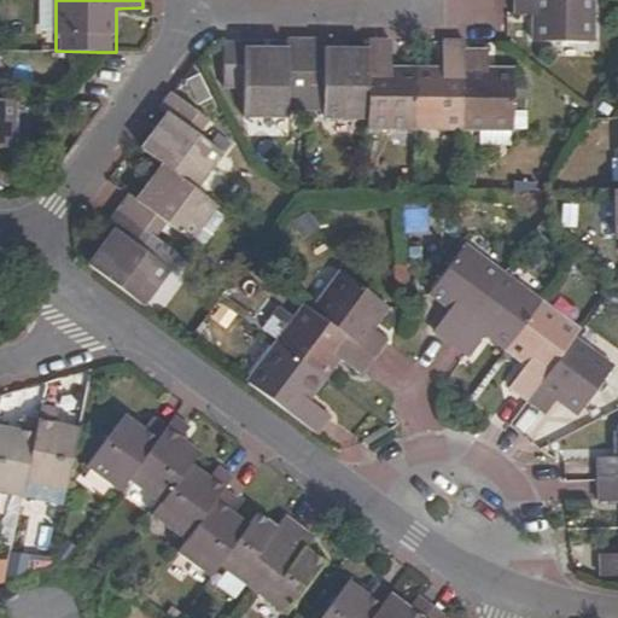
[(592,41),(592,0),(514,0),(514,15),(532,15),(532,40),(592,41)]
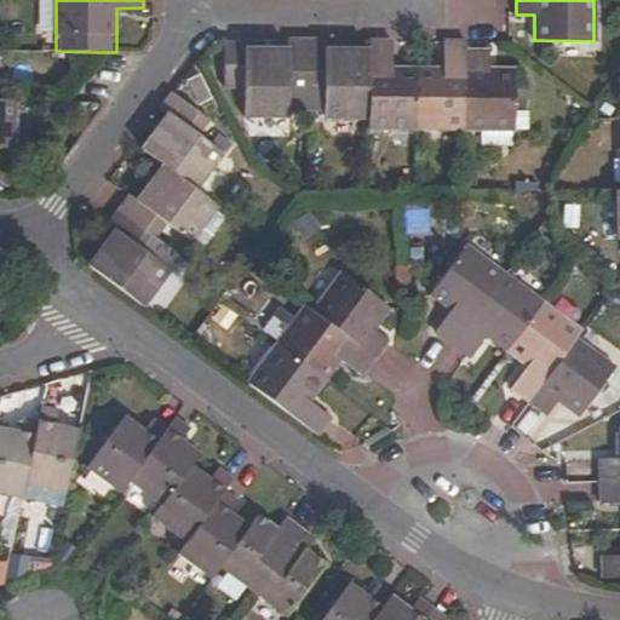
[(242,112),(305,112),(306,41),(287,40),(287,49),(244,49),(244,40),(234,40),(223,42),(220,90),(244,90),(242,112)]
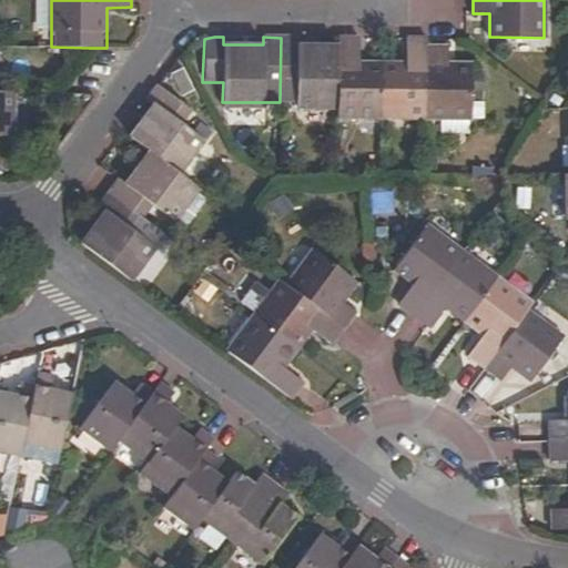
[(281,38),(280,102),(296,102),(296,109),(338,110),(338,46),(297,46),(297,38),(281,38)]
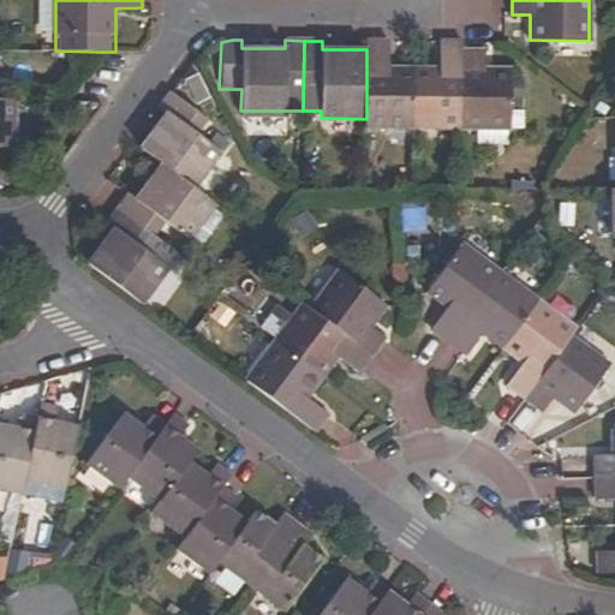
[(366,119),(366,129),(412,130),(413,69),(390,69),(390,41),(366,41),(366,49),(366,119)]
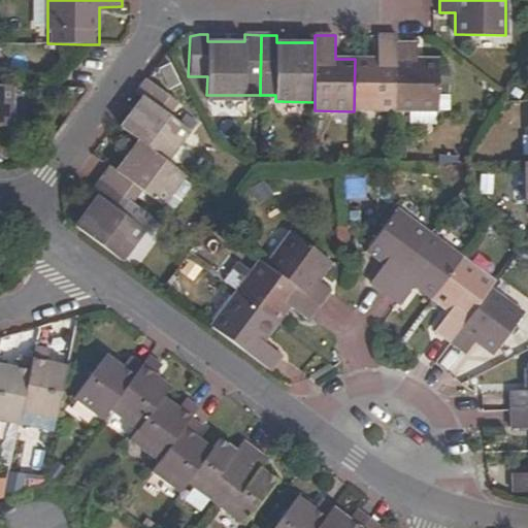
[(354,111),(395,111),(396,43),(396,36),(377,35),(377,59),(355,59),(354,111)]
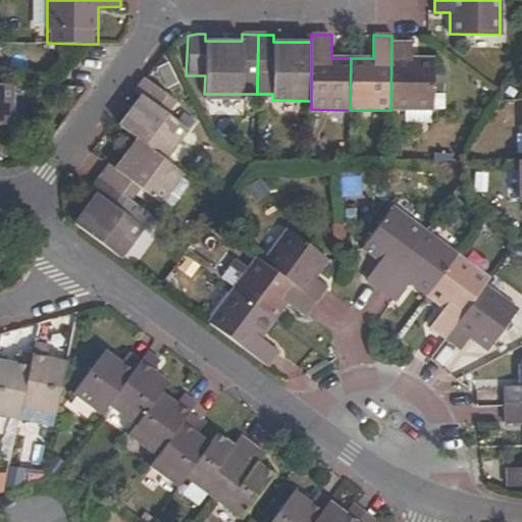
[(392,43),(390,110),(433,110),(434,83),(434,69),(434,59),(411,58),(411,43),(392,43)]
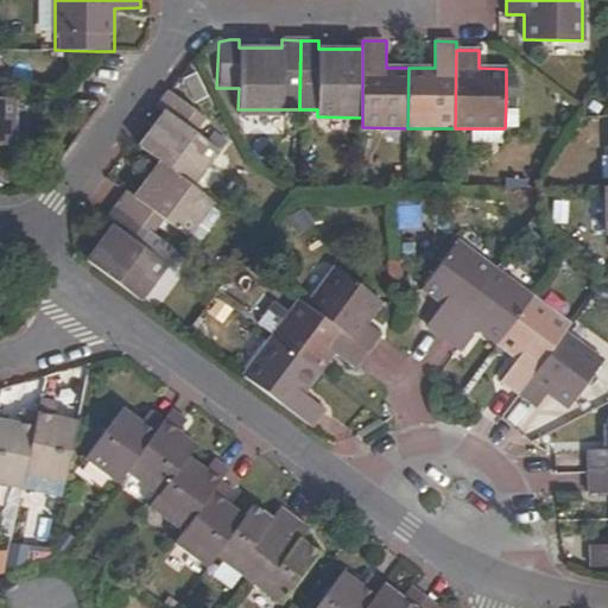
[(518,81),(506,81),(506,96),(518,97),(518,81)]
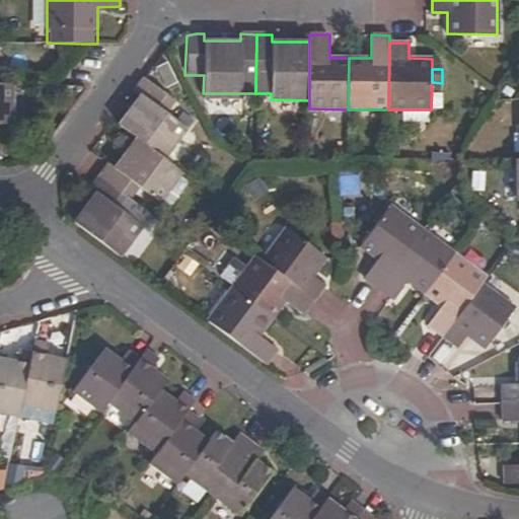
[(173,99),(145,77),(113,121),(137,138),(164,159),(187,129),(164,112),(173,99)]
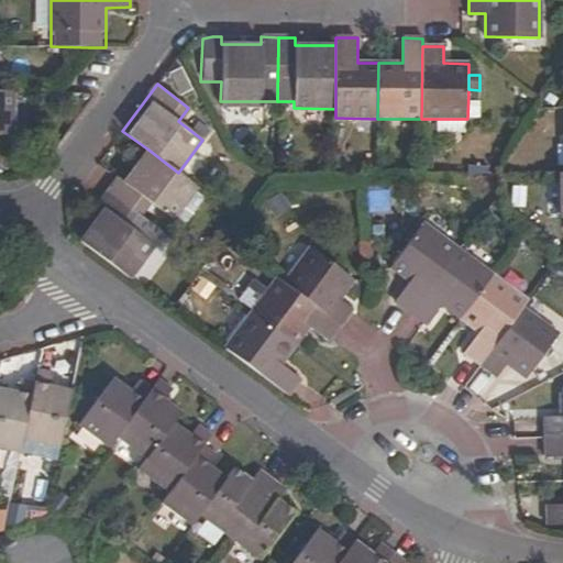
[(13,90),(0,89),(0,134),(13,135),(13,90)]
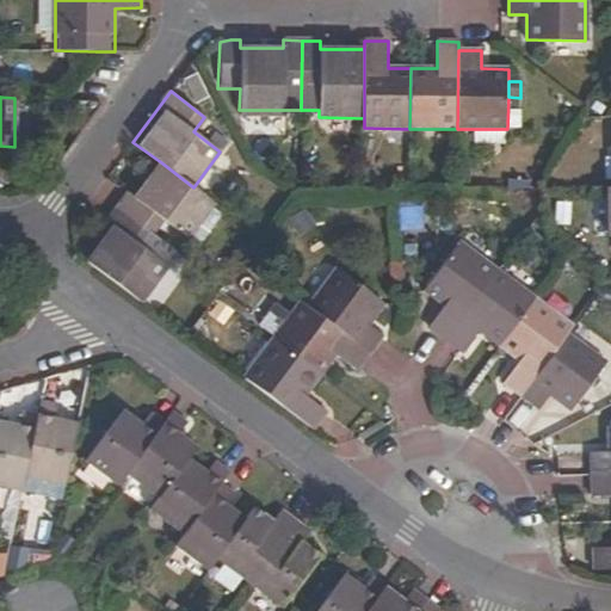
[(187,239),(215,203),(193,187),(161,162),(135,198),(127,193),(117,207),(152,233),(162,220),(187,239)]
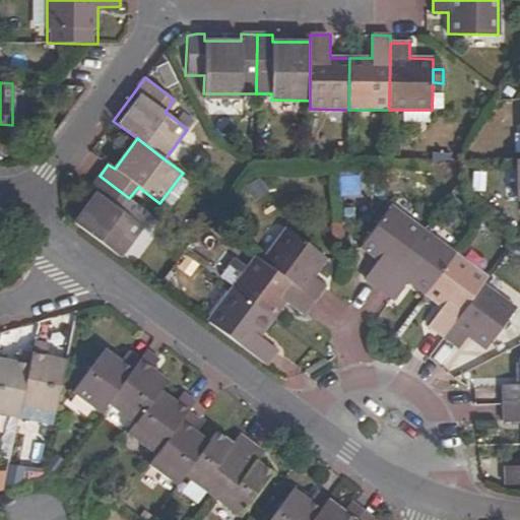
[(74,223),(121,258),(143,228),(121,210),(129,198),(100,176),(91,188),(96,193),(74,223)]
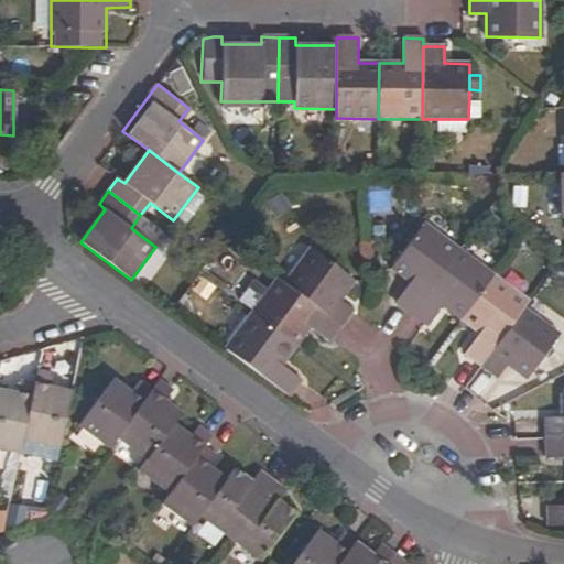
[(411,313),(459,249),(423,221),(390,266),(409,281),(393,301),(411,313)]
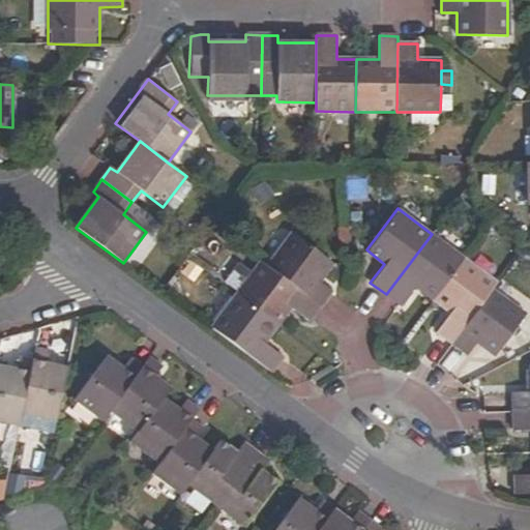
[(290,231),(265,265),(319,304),(330,289),(320,281),(332,264),(290,231)]
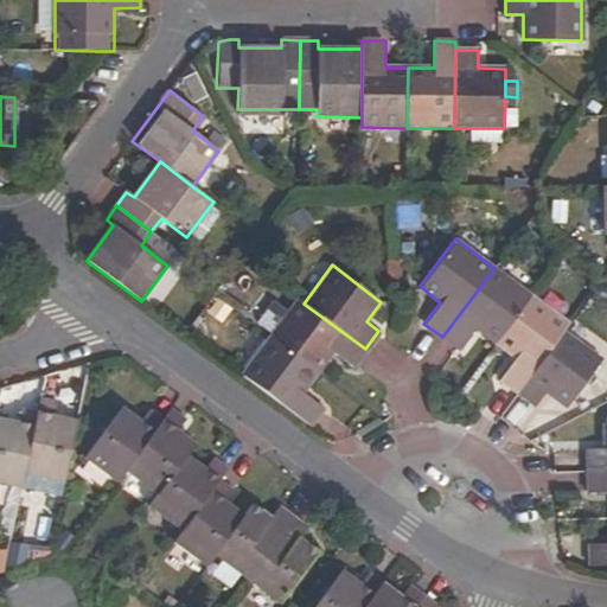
[(532,295),(494,268),(442,337),(458,349),(474,326),(497,343),(532,295)]
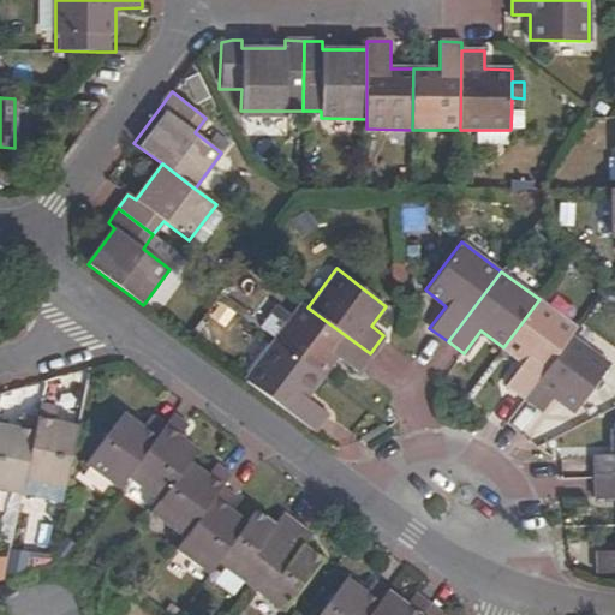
[(195,333),(216,344),(236,306),(214,296),(195,333)]
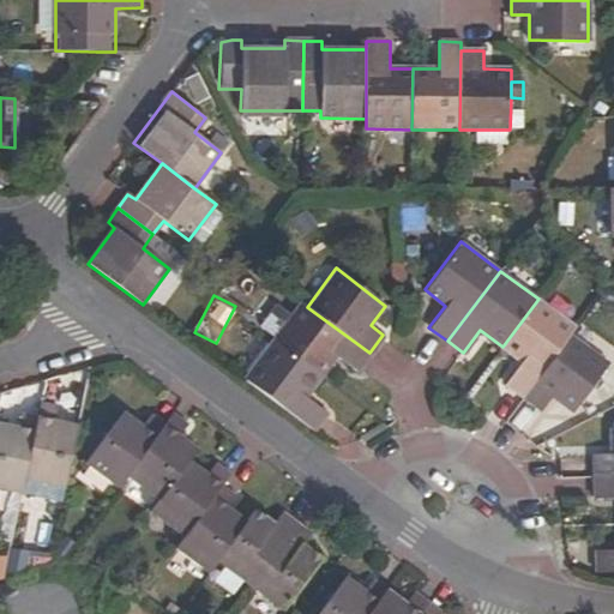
[(396,317),(408,315),(407,298),(395,299),(396,317)]
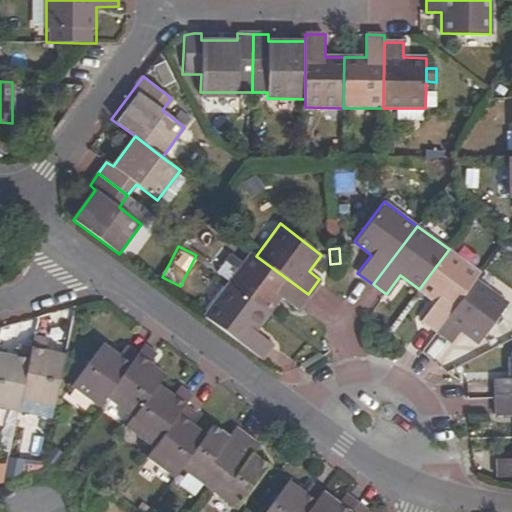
[(420,319),(437,331),(477,278),(481,272),(449,249),(419,289),(434,301),(420,319)]
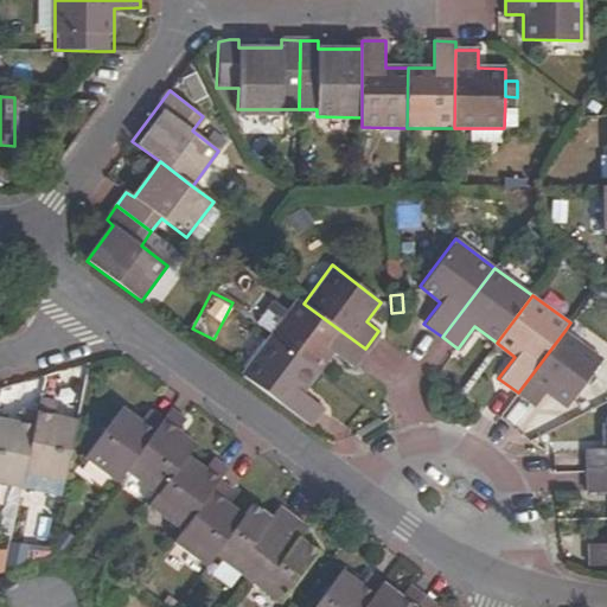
[(296,298),(268,336),(317,371),(331,351),(352,366),(365,349),(304,304),(296,298)]
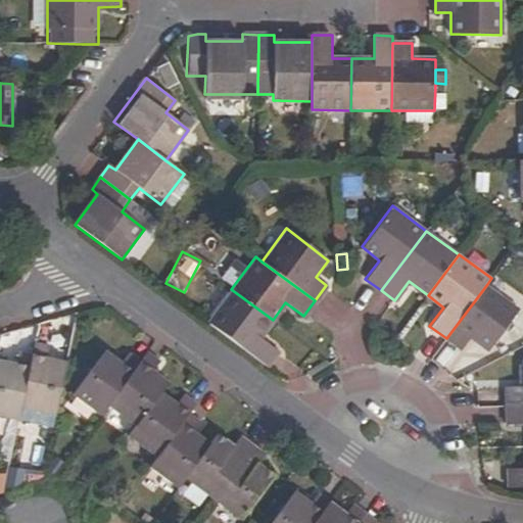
[(487,284),(446,338),(460,348),(470,335),(487,349),(518,307),(487,284)]
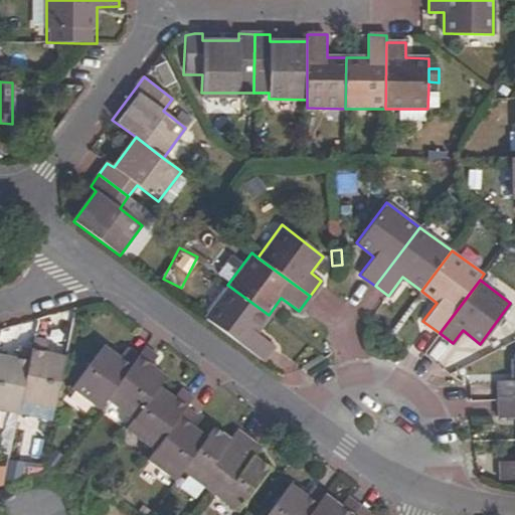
[(269,315),(227,285),(203,318),(263,361),(274,345),(256,332),(269,315)]
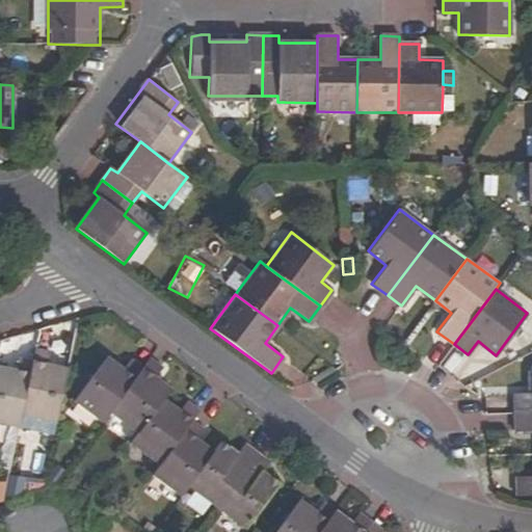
[(437,364),(455,376),(468,357),(451,345),(437,364)]
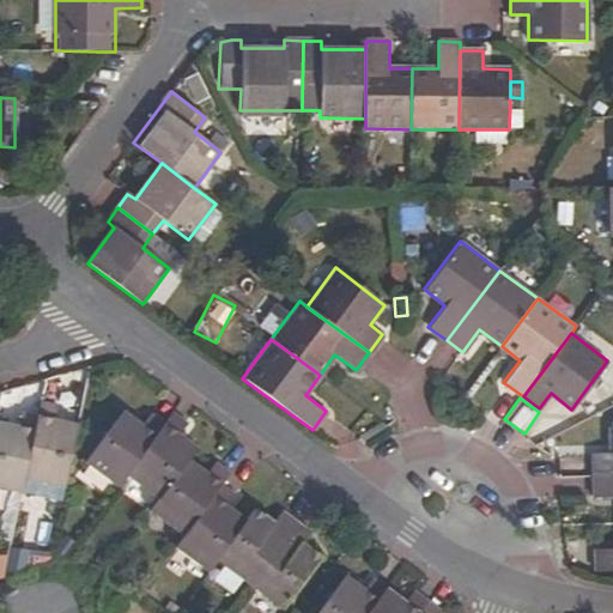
[(24,478),(66,485),(78,424),(55,419),(58,405),(40,401),(37,414),(24,478)]
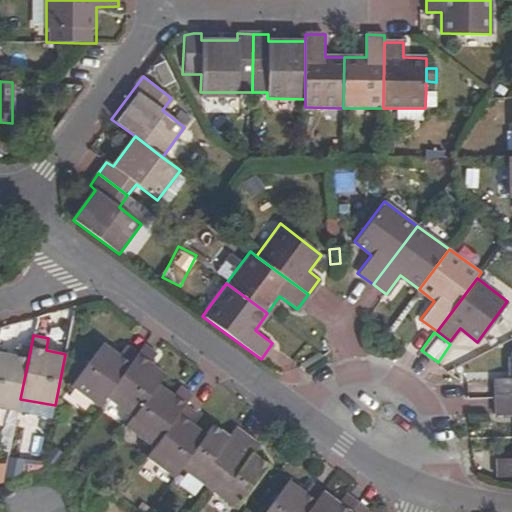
[(71,384),(100,406),(107,396),(137,354),(125,345),(117,354),(102,342),(71,384)]
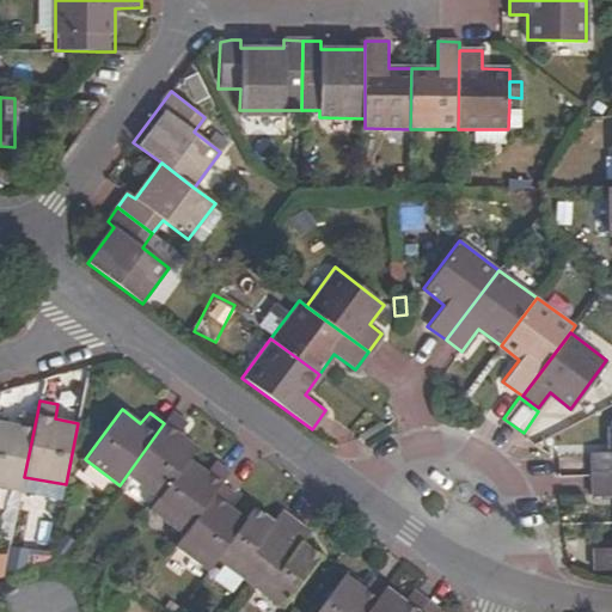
[(0,484),(22,490),(24,477),(37,414),(20,410),(18,423),(0,420),(0,484)]
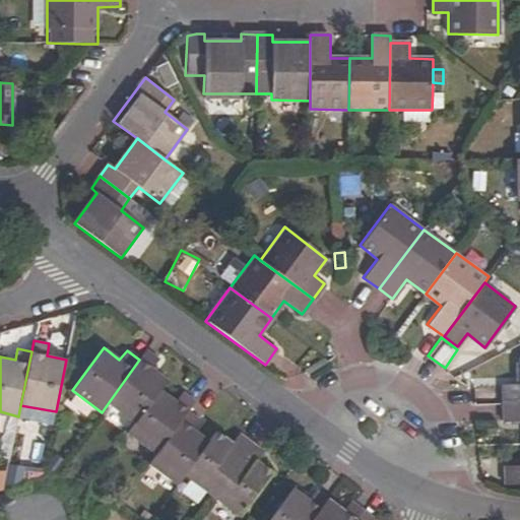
[(109,402),(137,423),(161,390),(169,381),(152,370),(159,360),(146,350),(139,360),(109,402)]
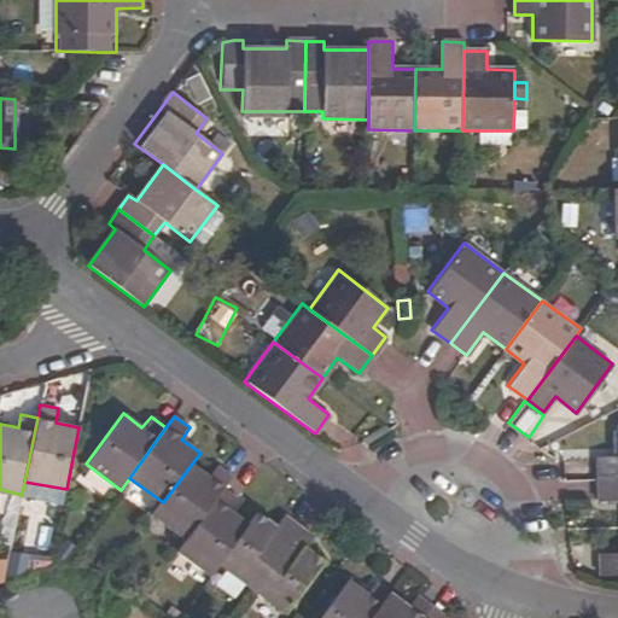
[(596,455),(596,481),(617,479),(617,429),(613,430),(613,454),(596,455)]
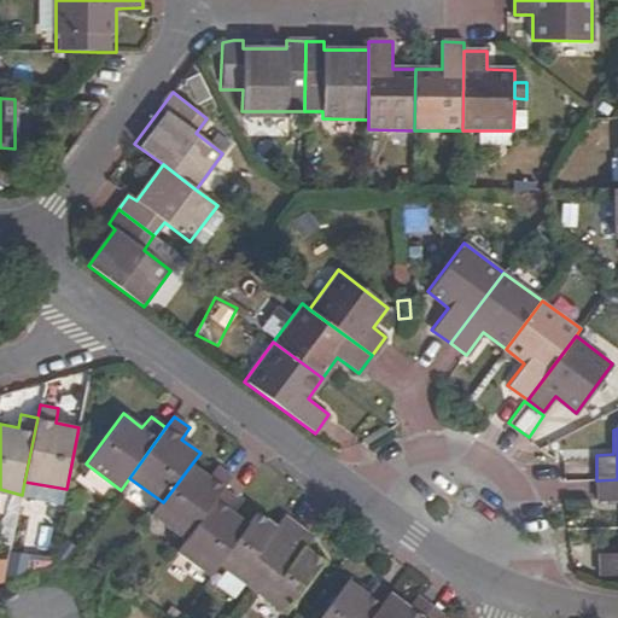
[(155,514),(186,538),(223,488),(232,476),(216,465),(208,477),(192,464),(163,502),(155,514)]
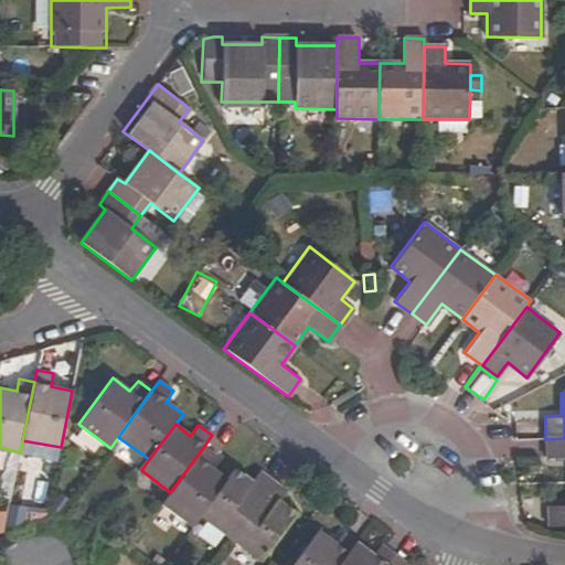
[(564,438),(545,439),(545,457),(564,456),(564,438)]
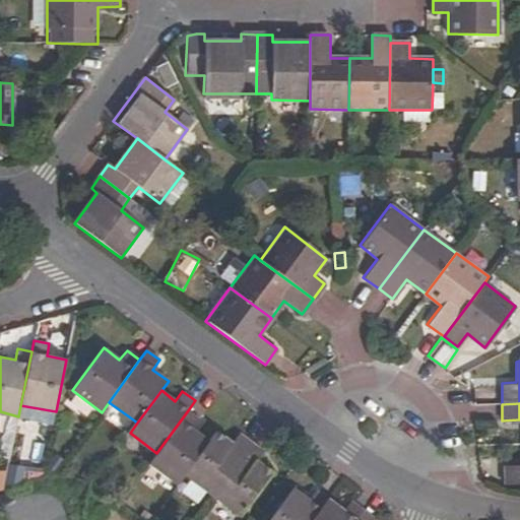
[(177,483),(184,474),(209,441),(194,430),(201,420),(188,410),(156,453),(149,463),(177,483)]
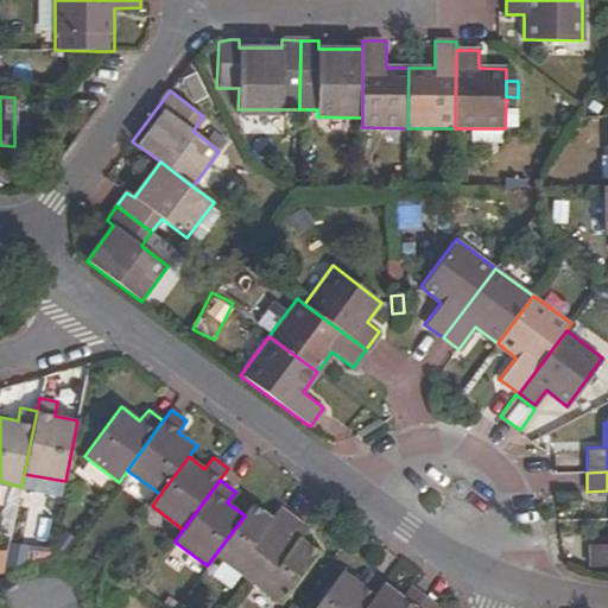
[(215,555),(249,580),(296,518),(280,506),(271,518),(253,505),(245,515),(215,555)]
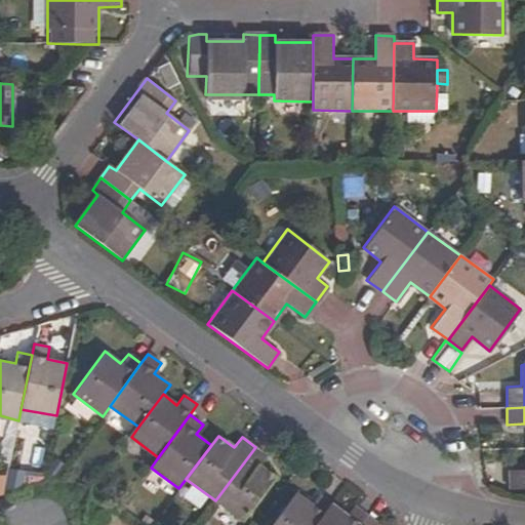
[(255,447),(215,500),(242,520),(274,476),(259,466),(267,455),(255,447)]
